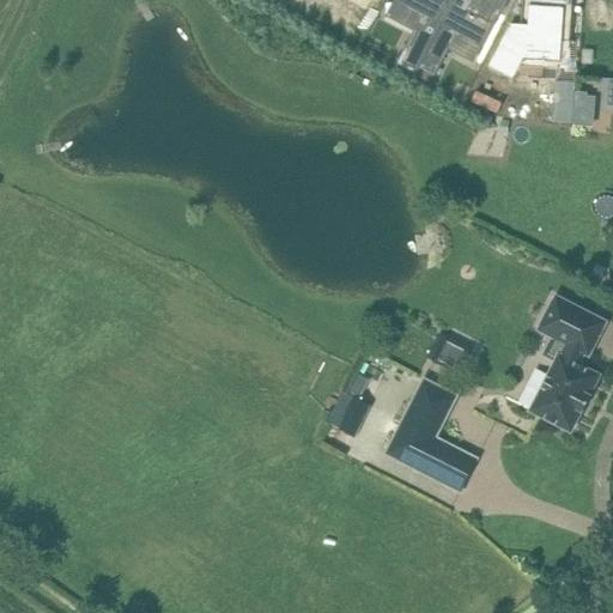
[(326,22),(334,6),(323,0),(322,0),(315,16),(326,22)]
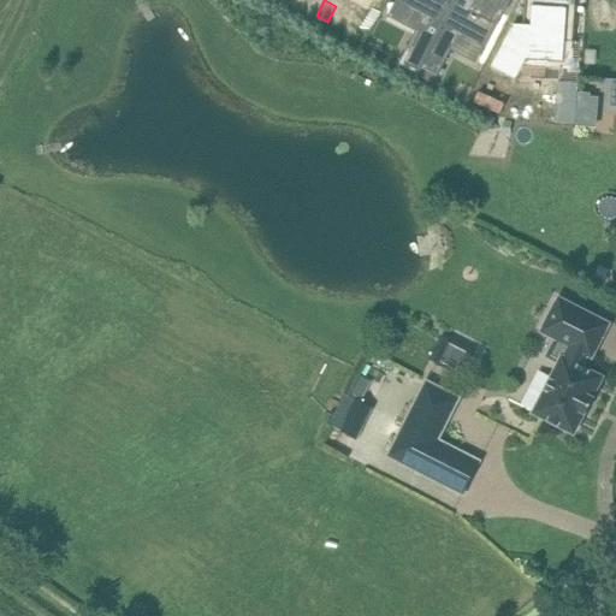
[(396,0),(396,3),(424,17),(418,30),(420,31),(412,49),(408,47),(398,65),(418,76),(456,0),(396,0)]
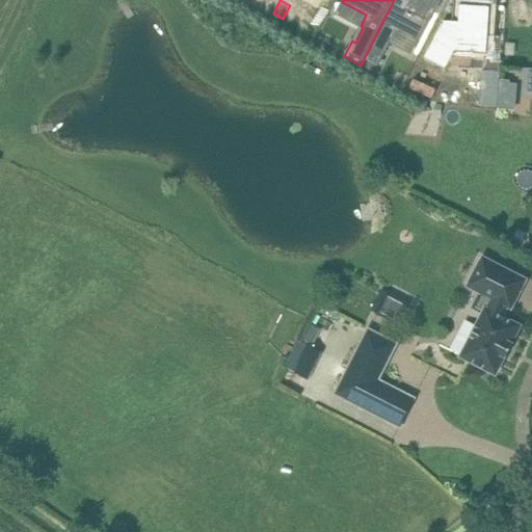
[(394,0),(361,65),(362,65),(365,59),(367,59),(378,65),(390,44),(397,31),(419,43),(440,2),(436,0),(394,0)]
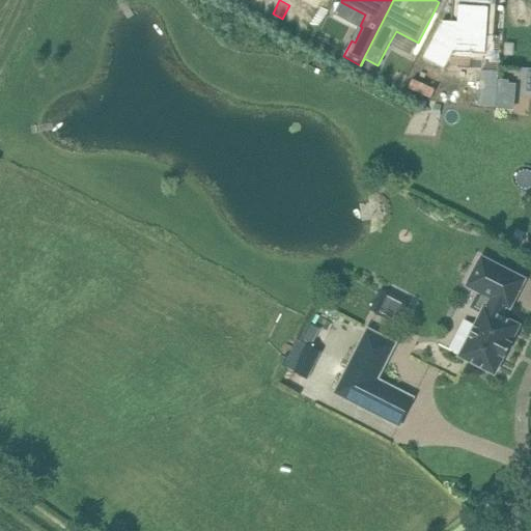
[(443,22),(422,60),(444,73),(454,53),(487,56),(491,8),(459,5),(458,23),(443,22)]
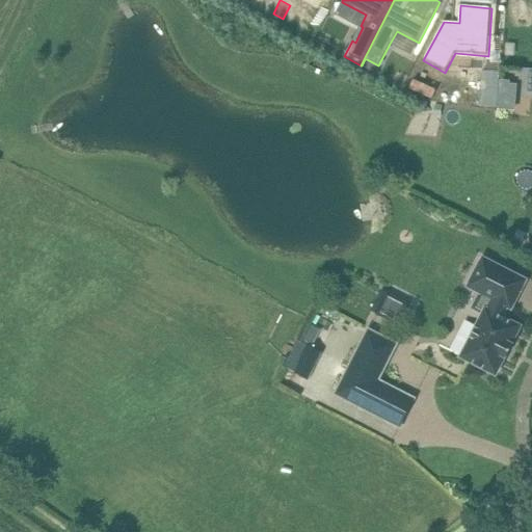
[(520,42),(503,41),(501,65),(517,68),(520,42)]
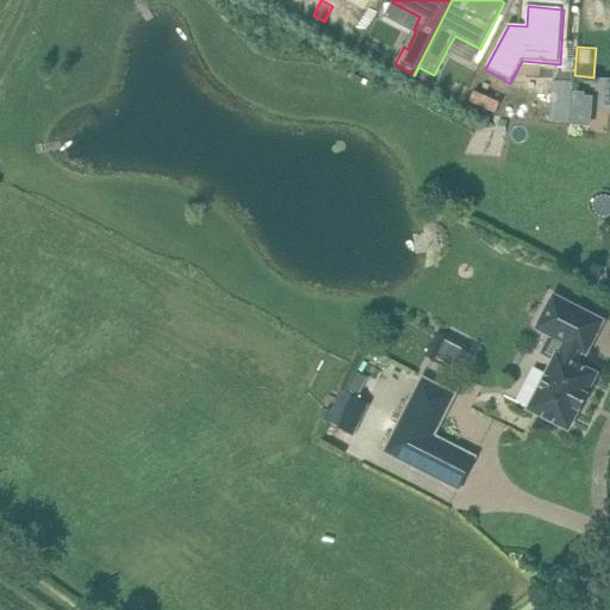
[(421,68),(418,68),(415,75),(430,83),(434,75),(421,68)]
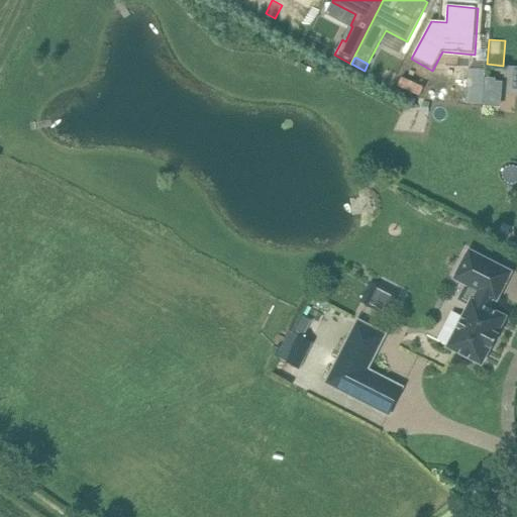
[(506,66),(505,76),(514,77),(515,67),(506,66)]
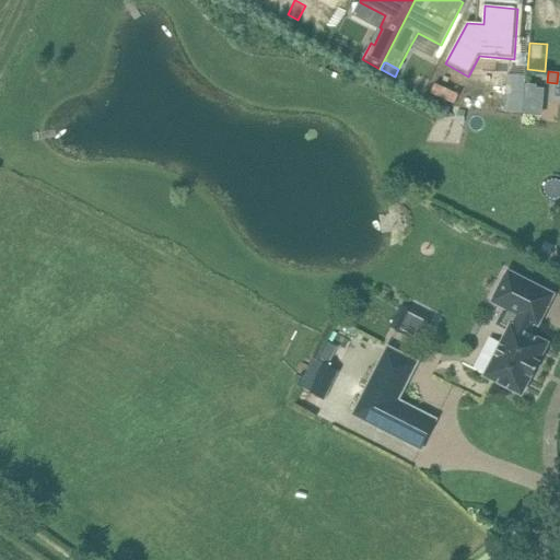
[(506,73),(504,111),(523,113),(526,76),(506,73)]
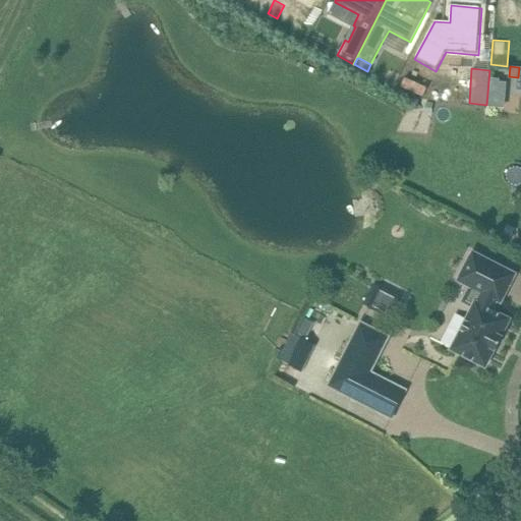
[(504,296),(515,275),(471,252),(456,282),(467,287),(461,302),(472,308),(451,349),(485,366),(494,350),(496,351),(503,338),(501,337),(509,320),(491,310),(497,300),(501,302),(504,296)]
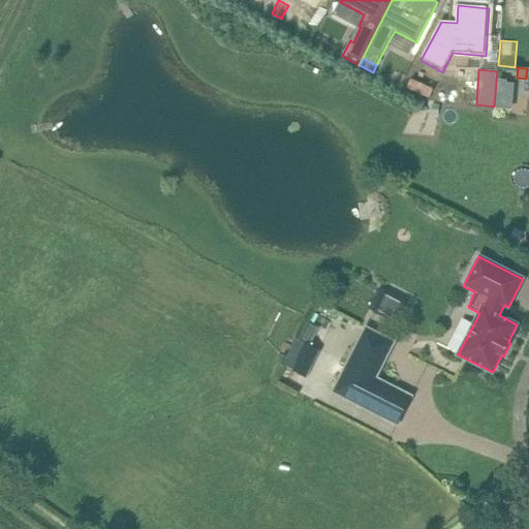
[(398,424),(411,397),(372,376),(391,341),(367,329),(335,392),(398,424)]
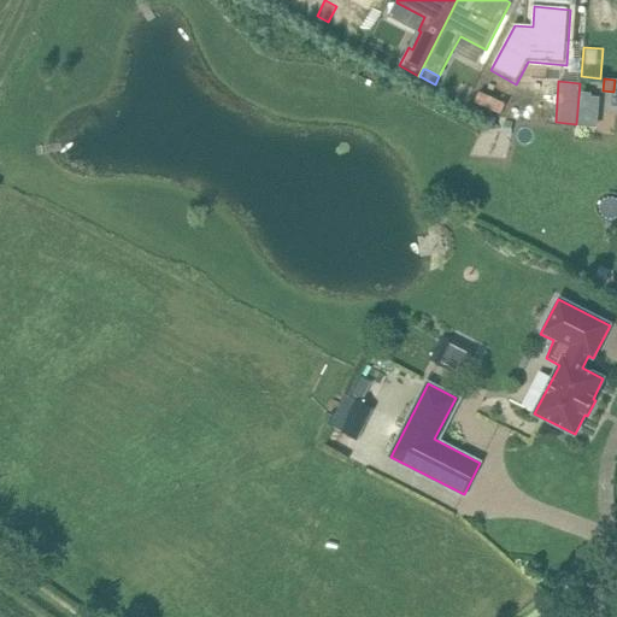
[(354,439),(370,407),(345,394),(328,425),(354,439)]
